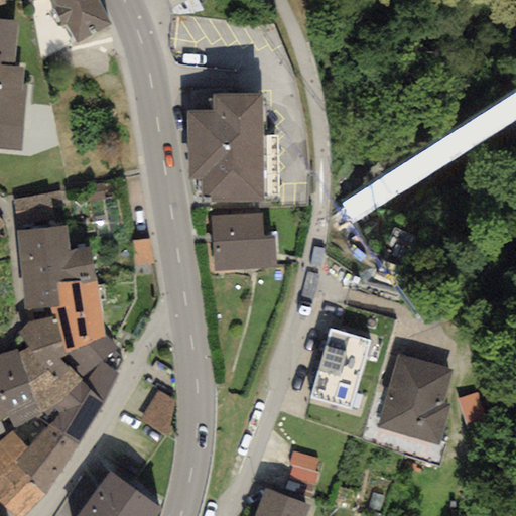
[(110,24),(97,0),(28,0),(29,2),(42,0),(48,0),(62,26),(66,25),(76,44),(110,24)]
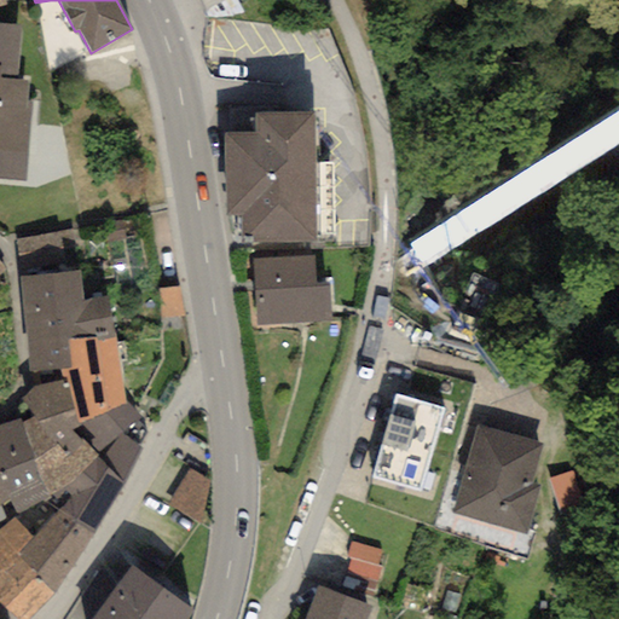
[(200,0),(206,11),(225,0),(200,0)]
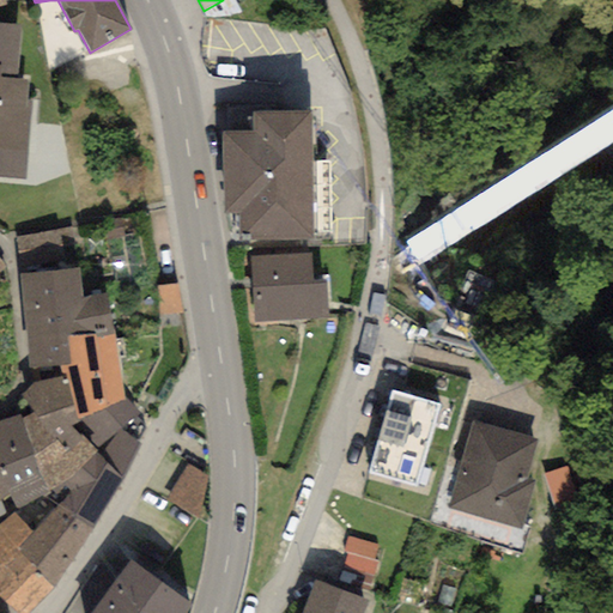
[(20,25),(0,23),(0,176),(25,178),(31,102),(25,102),(28,79),(16,78),(20,25)]
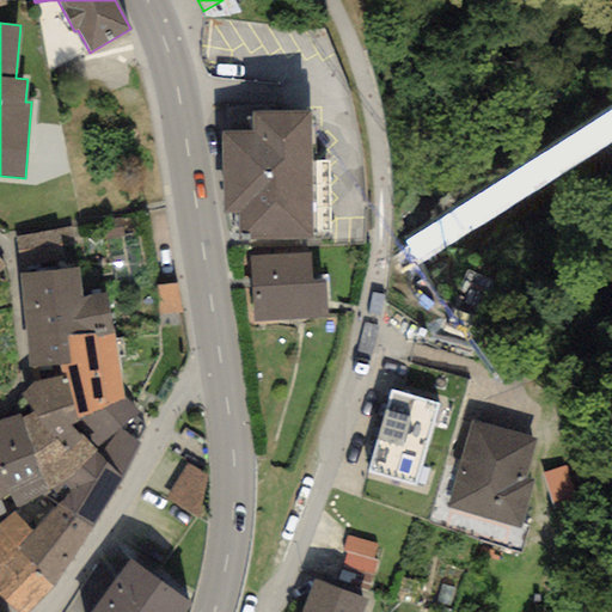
[(308,111),(251,112),(252,130),(221,132),(224,214),(239,213),(239,234),(249,233),(249,240),(313,238),(308,111)]
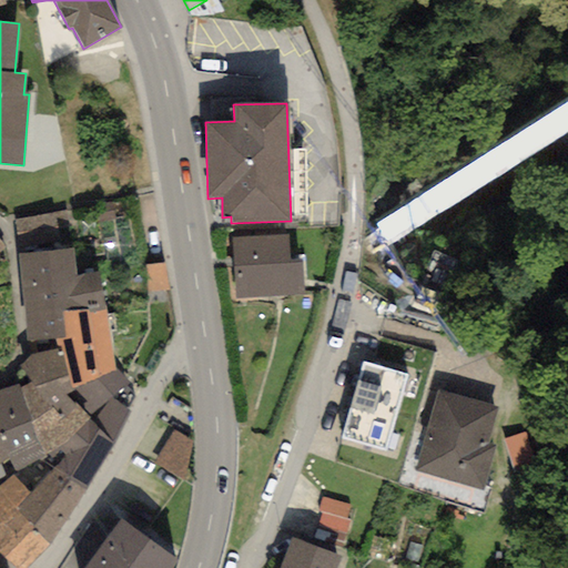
[(69,212),(14,220),(18,255),(74,249),(69,212)]
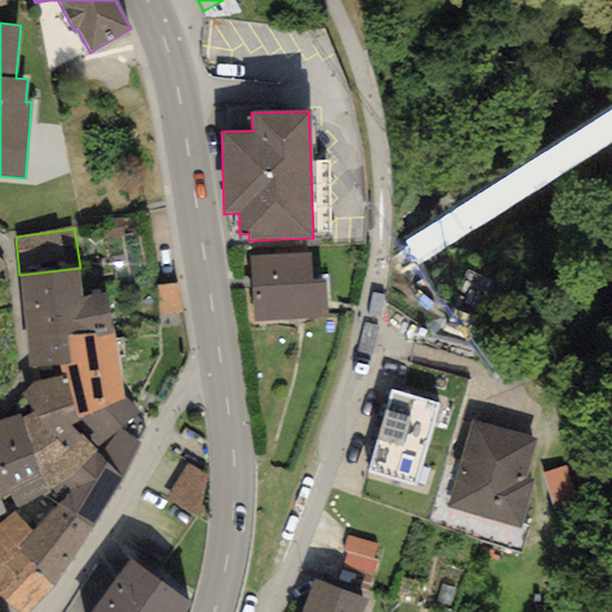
[(310,252),(285,255),(288,319),(328,317),(325,280),(311,280),(310,252)]
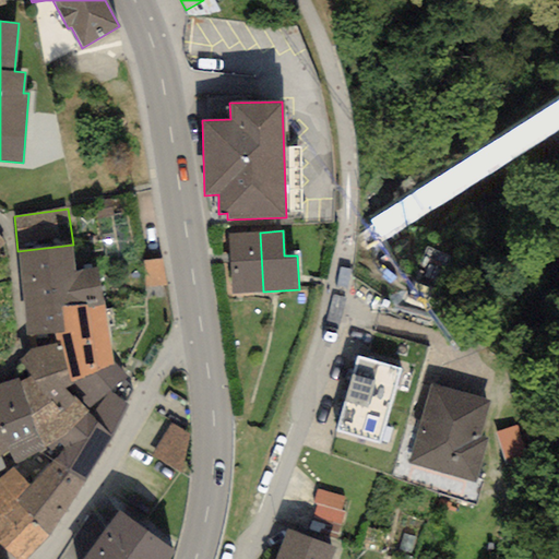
[(263,292),(260,233),(228,235),(232,294),(263,292)]
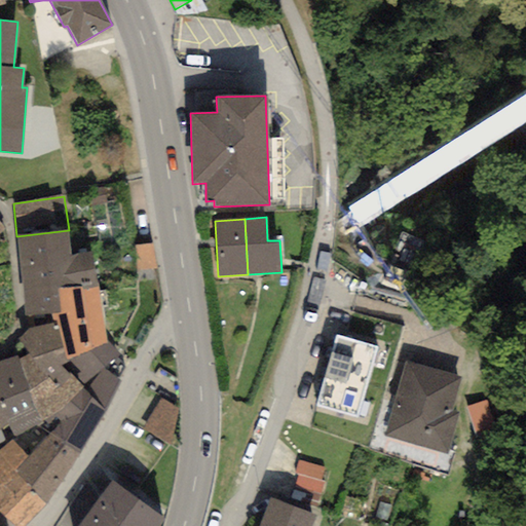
[(72,256),(69,230),(16,236),(26,315),(50,313),(61,311),(58,290),(81,287),(81,290),(96,288),(91,253),(72,256)]
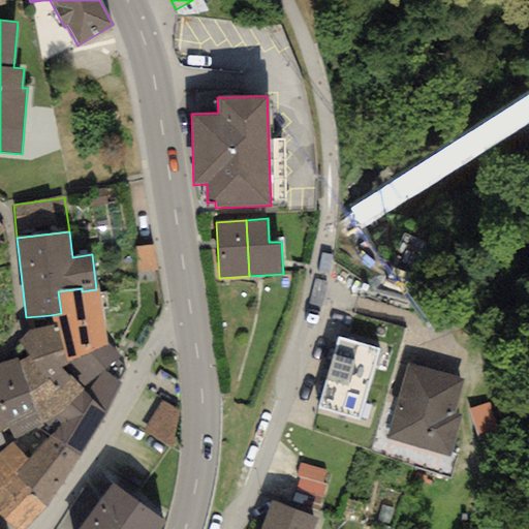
[(161,273),(157,251),(141,254),(145,275),(161,273)]
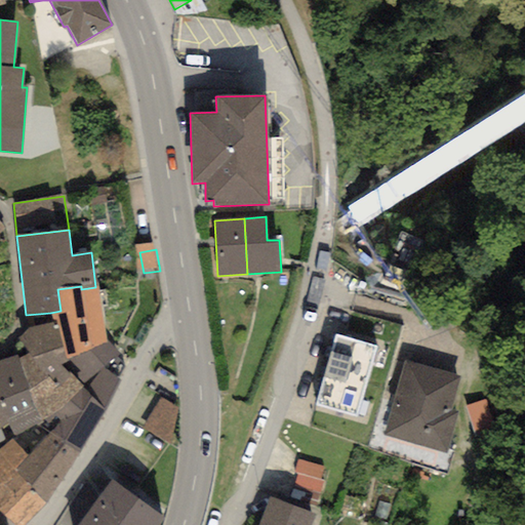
[(107,344),(95,287),(81,289),(81,286),(57,289),(61,311),(50,313),(51,325),(56,322),(63,348),(66,360),(107,344)]
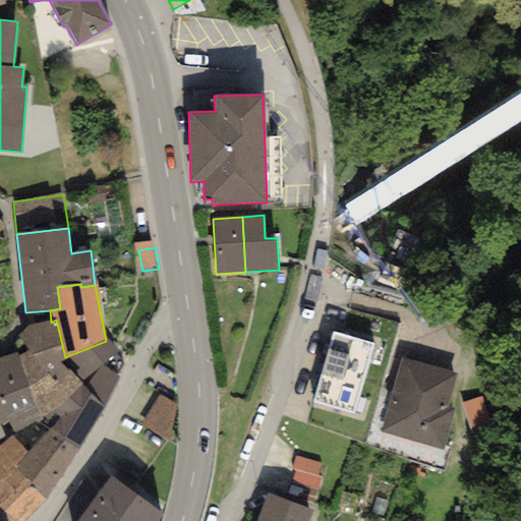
[(29,326),(18,335),(29,351),(31,354),(62,345),(56,320),(51,323),(29,326)]
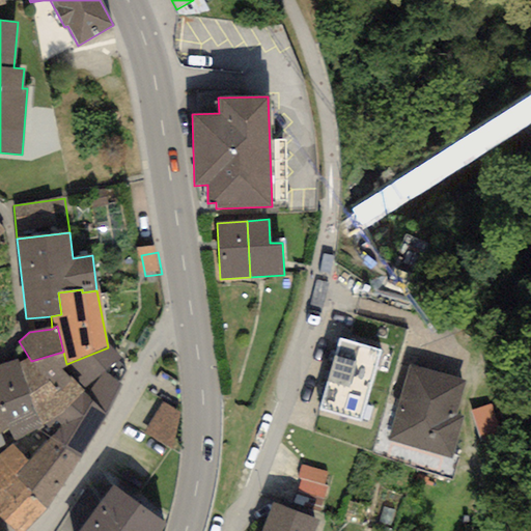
[(380,350),(339,338),(318,411),(359,422),(380,350)]
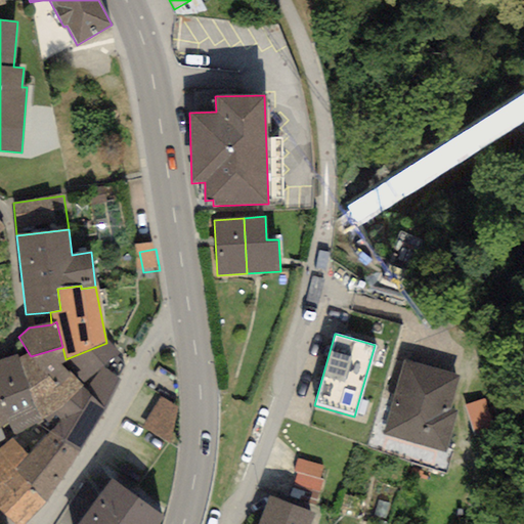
[(119,355),(106,343),(66,359),(60,365),(81,386),(104,410),(121,381),(104,366),(119,355)]
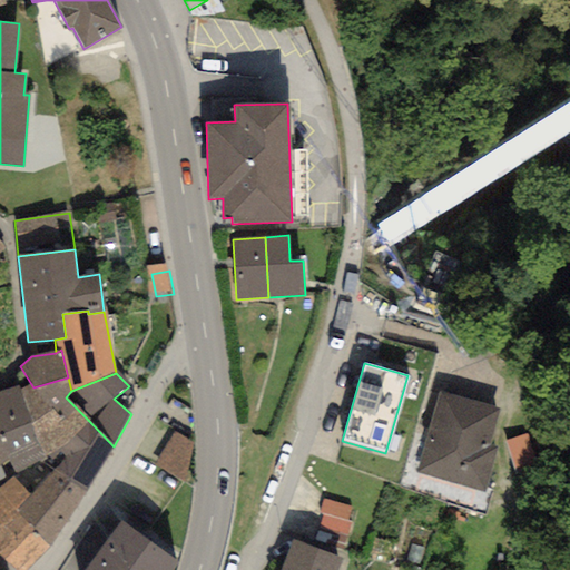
[(31,384),(20,390),(45,455),(67,444),(88,420),(66,397),(71,391),(68,377),(33,387),(31,384)]
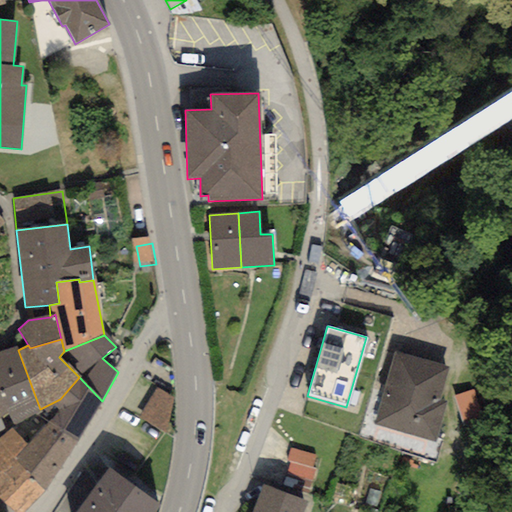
[(16,346),(0,351),(0,384),(9,414),(14,427),(36,415),(44,413),(40,409),(18,350),(16,346)]
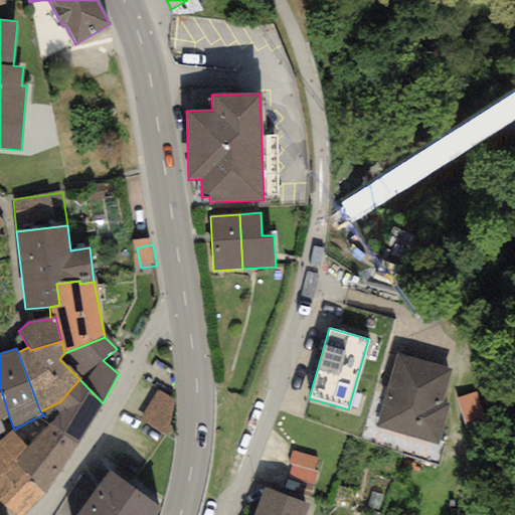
[(438,446),(449,404),(443,402),(452,370),(396,354),(375,428),(438,446)]
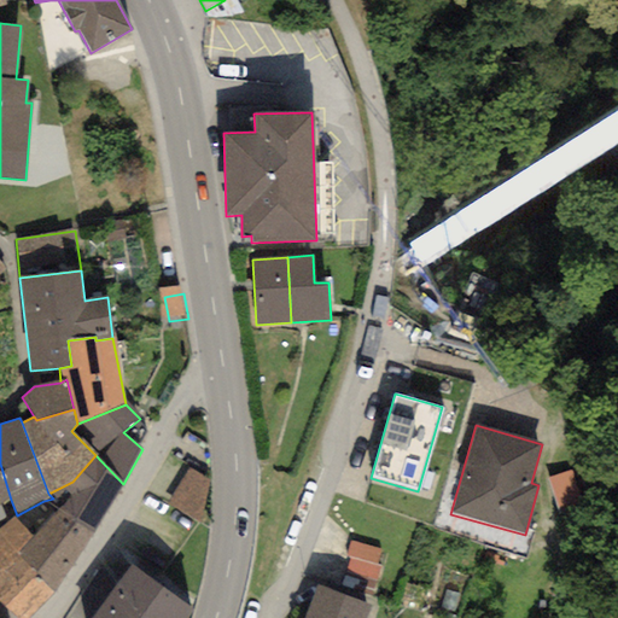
[(123,484),(95,455),(73,482),(48,494),(53,499),(44,501),(57,508),(59,509),(94,531),(123,484)]
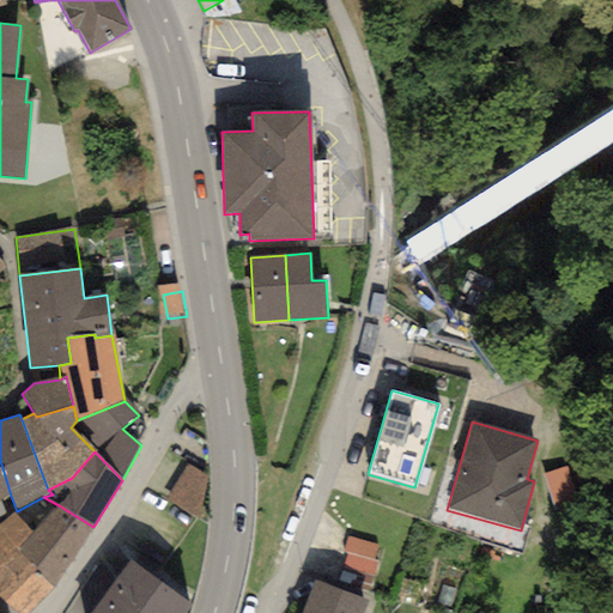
[(0,460),(0,521),(8,517),(0,502),(11,496),(0,460)]
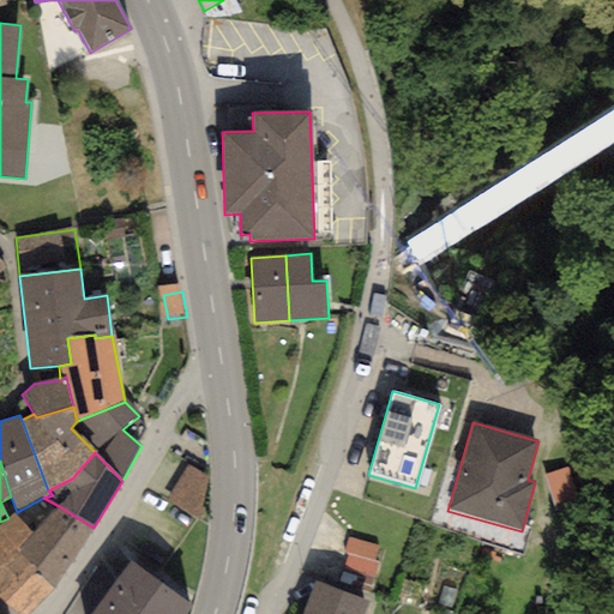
[(206,477),(186,467),(167,501),(198,522),(206,509),(203,506),(206,477)]
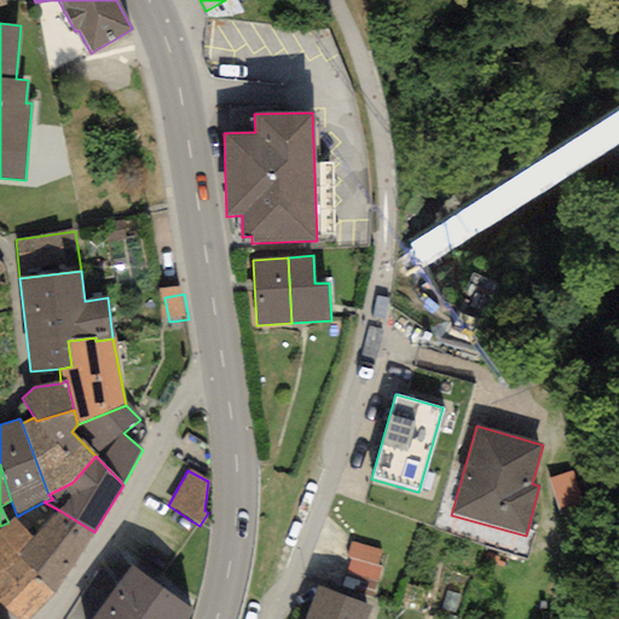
[(582,503),(572,472),(549,479),(559,510),(582,503)]
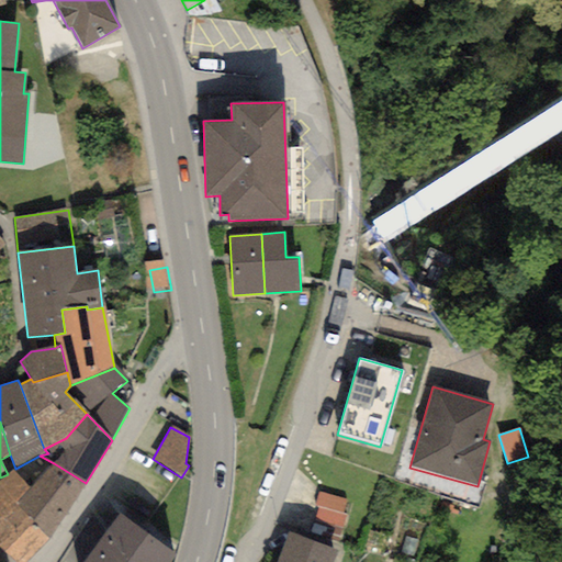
[(54,463),(52,462),(29,489),(15,504),(48,539),(86,483),(54,463)]
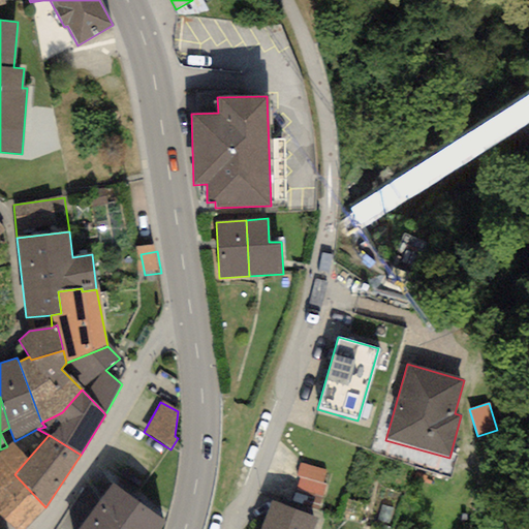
[(0,452),(0,512),(16,528),(26,528),(45,507),(14,474),(27,460),(11,443),(7,446),(0,452)]
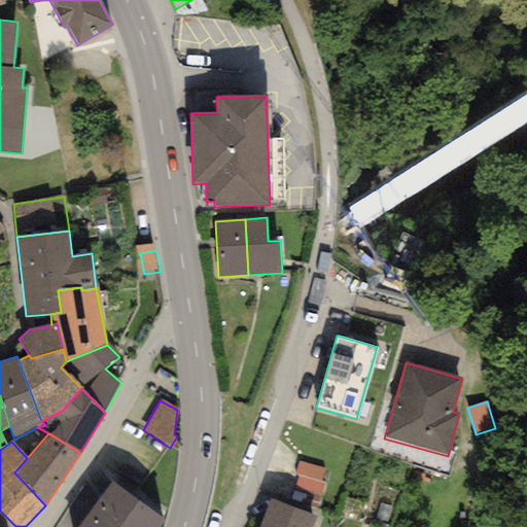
[(326,470),(299,461),(294,473),(299,475),(323,482),(326,470)]
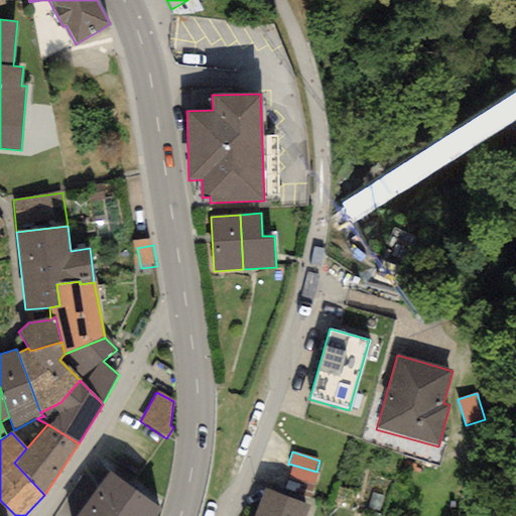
[(312,486),(316,472),(292,465),(288,479),(312,486)]
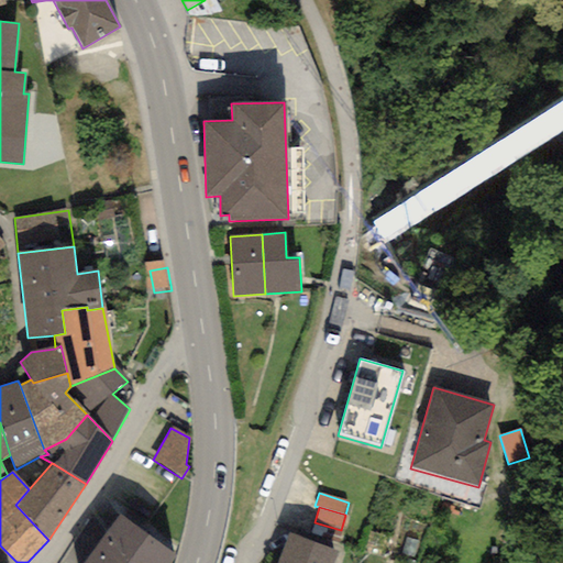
[(169,562),(176,555),(119,515),(83,562),(169,562)]
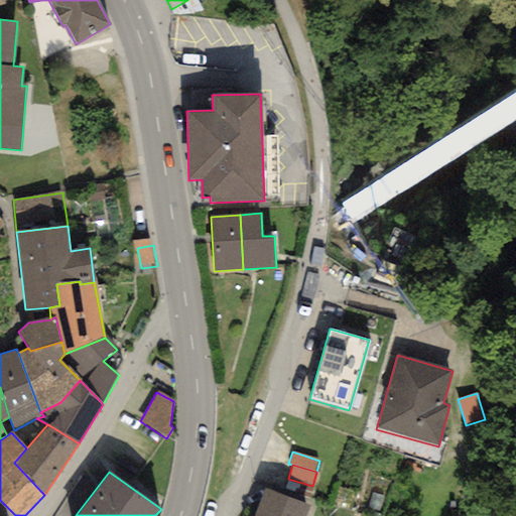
[(305,515),(309,506),(264,489),(254,515),(305,515)]
